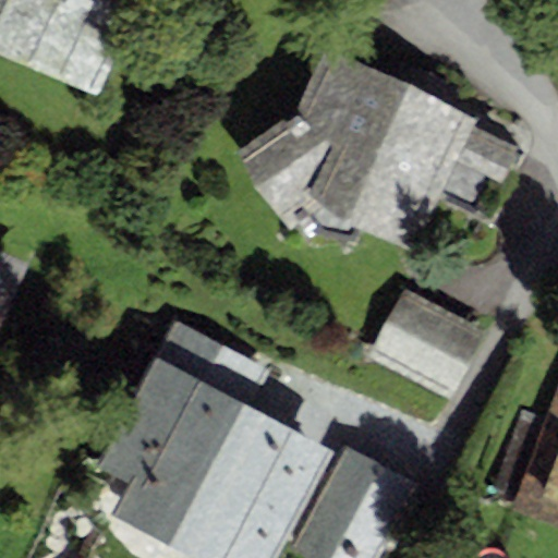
[(0,0),(0,50),(100,97),(145,0),(0,0)]
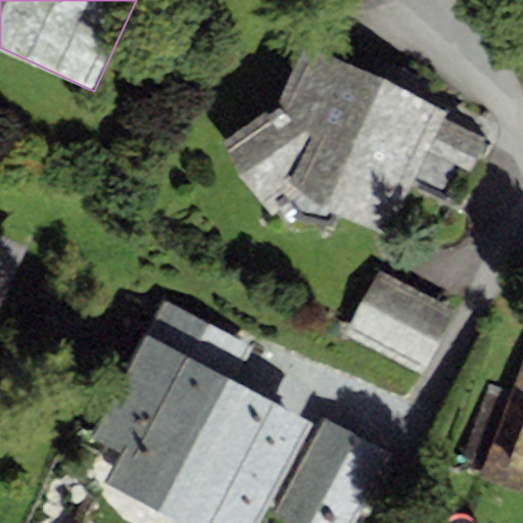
[(494,128),(302,44),(277,104),(220,141),(260,203),(290,187),(387,237),(410,185),(458,208),(494,128)]
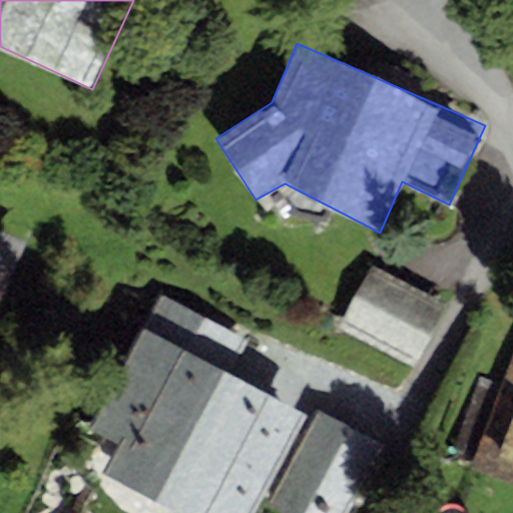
[(0,301),(26,241),(0,229),(0,301)]
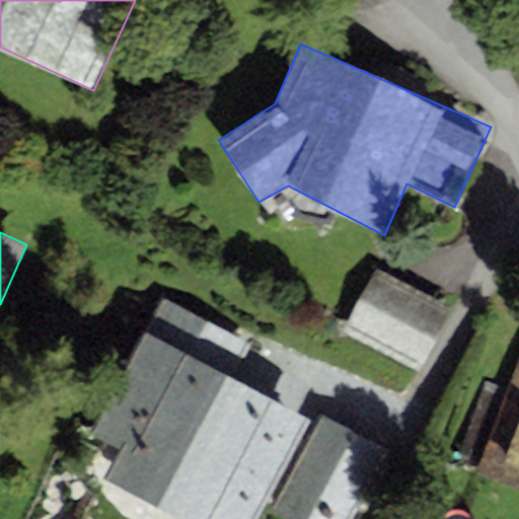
[(452,307),(374,269),(343,330),(422,369),(452,307)]
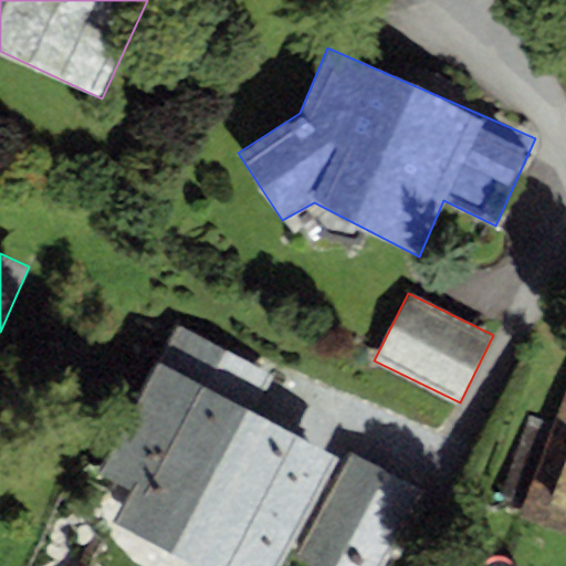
[(249,384),(181,348),(119,467),(150,482),(135,510),(242,565),(261,565),(314,464),(230,420),(249,384)]
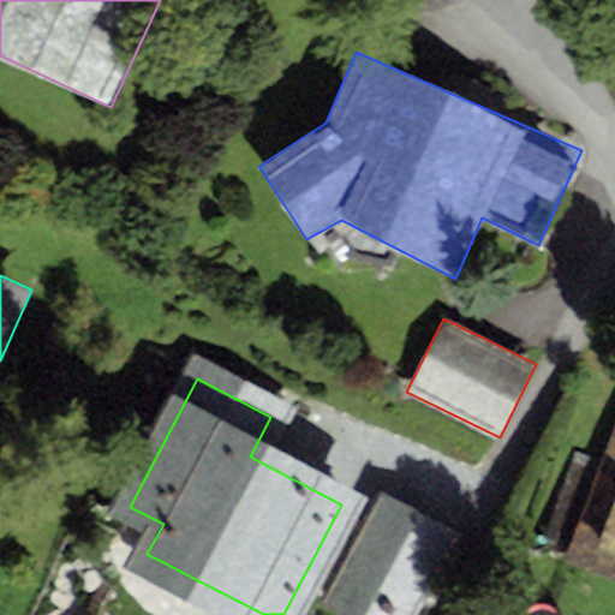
[(614,418),(565,560),(614,577),(614,418)]
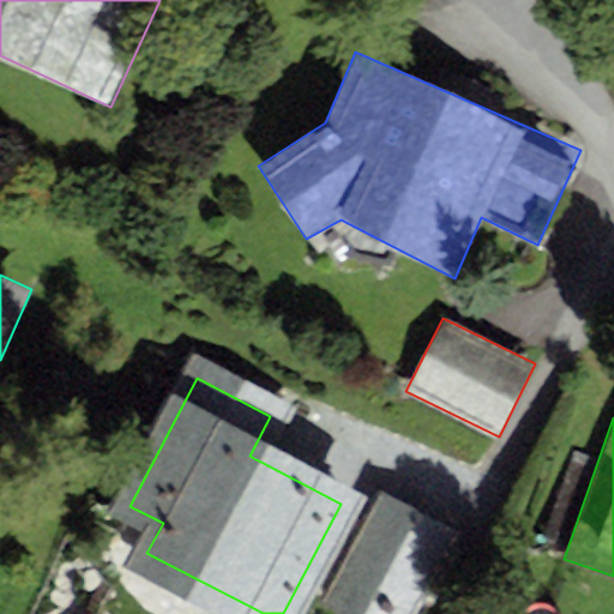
[(397,613),(435,533),(363,499),(321,589),(374,613),(397,613)]
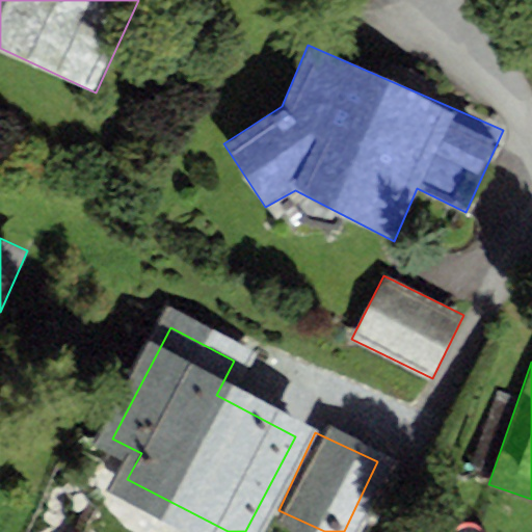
All buildings are outlined.
